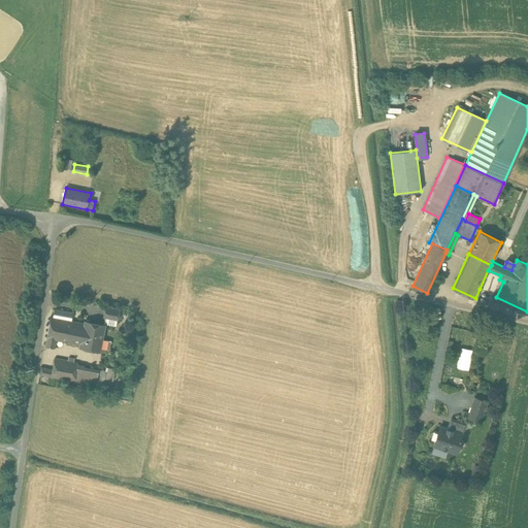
[(488,270),(480,289),(496,297),(503,282),(499,279),(500,275),(488,270)]
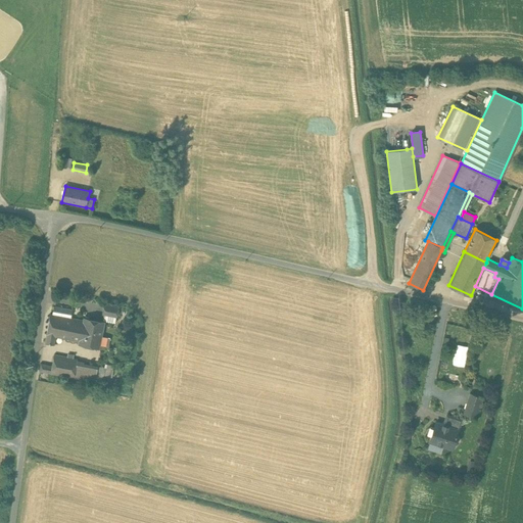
[(119,307),(104,304),(103,314),(104,315),(116,317),(119,307)]
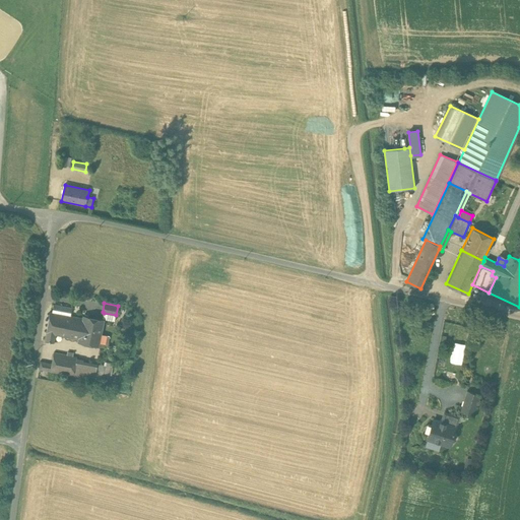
[(53,312),(67,315),(68,308),(54,305),(53,312)]
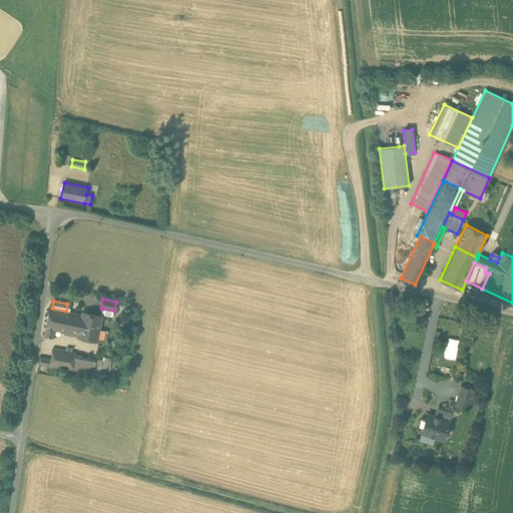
[(79,336),(83,314),(69,312),(66,311),(52,308),(49,308),(45,329),(46,329),(54,331),(79,336)]
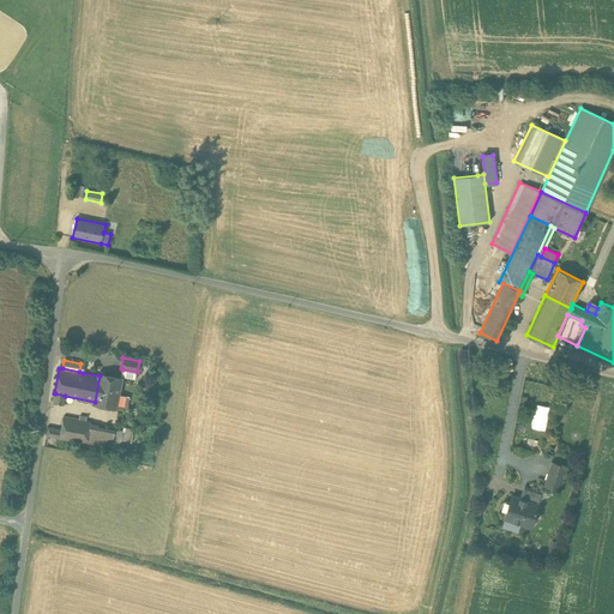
[(137,372),(122,369),(121,377),(136,379),(137,372)]
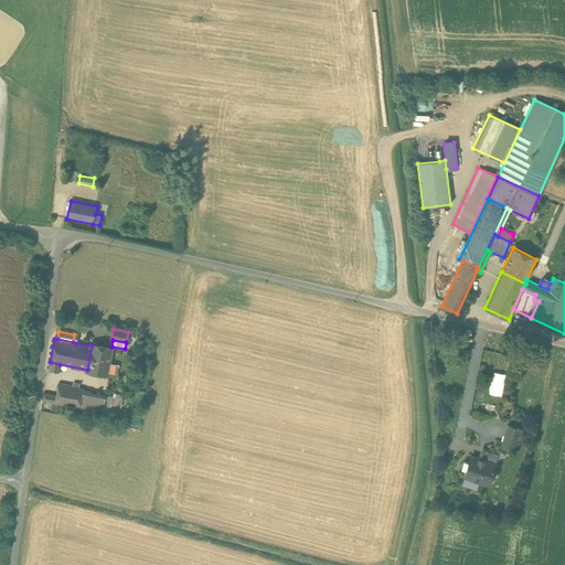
[(92,345),(87,370),(87,371),(106,375),(106,373),(109,362),(112,348),(92,344),(92,345)]
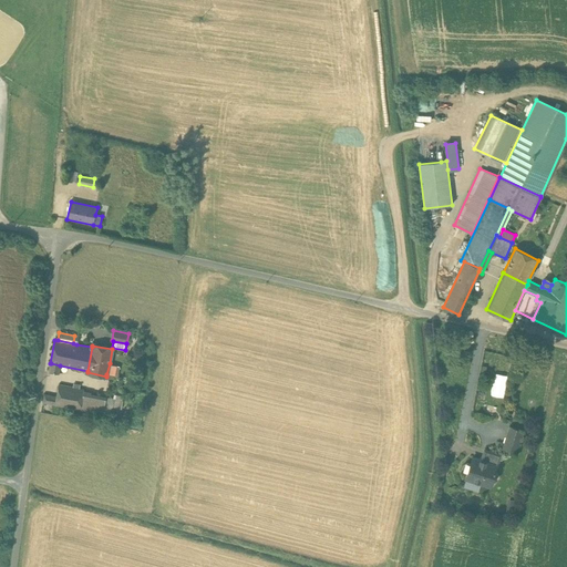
[(60,366),(51,363),(49,372),(59,374),(60,366)]
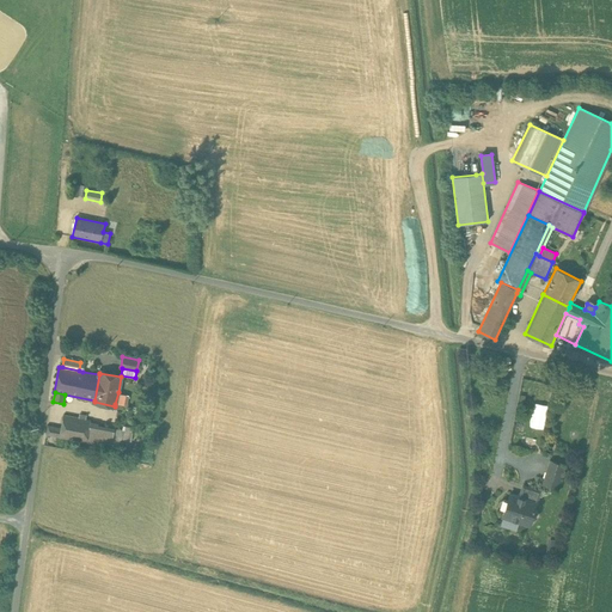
[(130,395),(118,392),(115,404),(128,407),(130,395)]
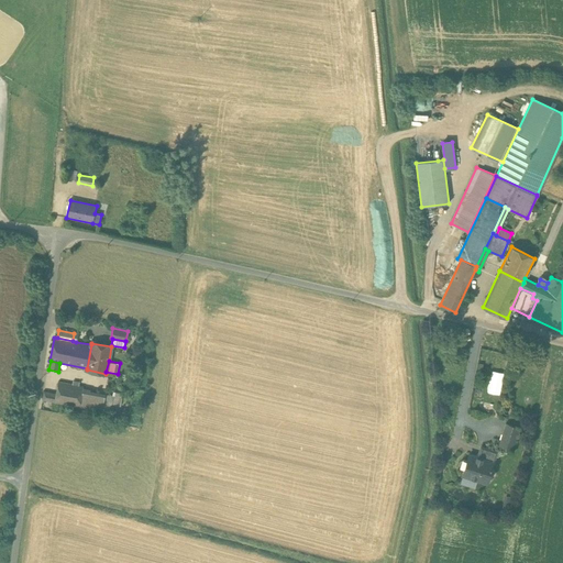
[(84,387),(58,382),(56,394),(55,403),(79,407),(83,388),(84,387)]
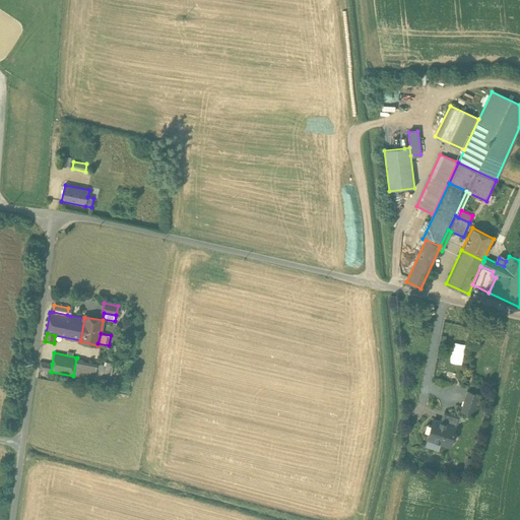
[(76,359),(73,376),(80,378),(83,362),(83,360),(76,359)]
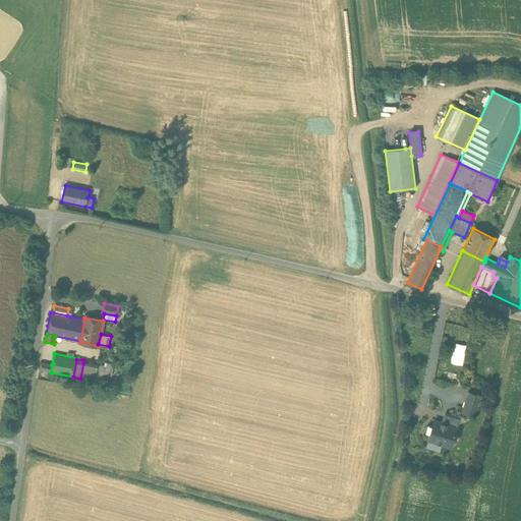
[(52,364),(41,362),(40,370),(51,372),(52,364)]
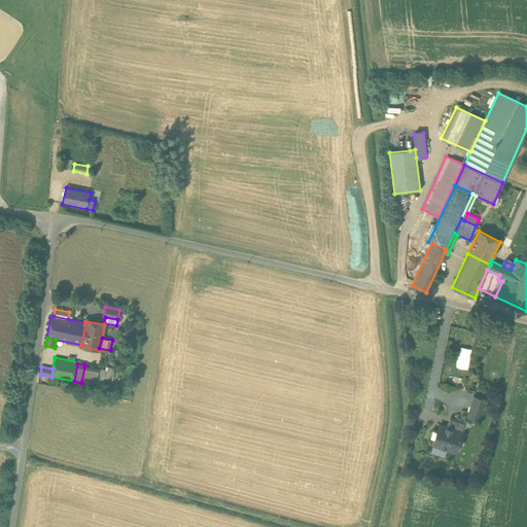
[(99,370),(84,366),(81,383),(96,385),(99,370)]
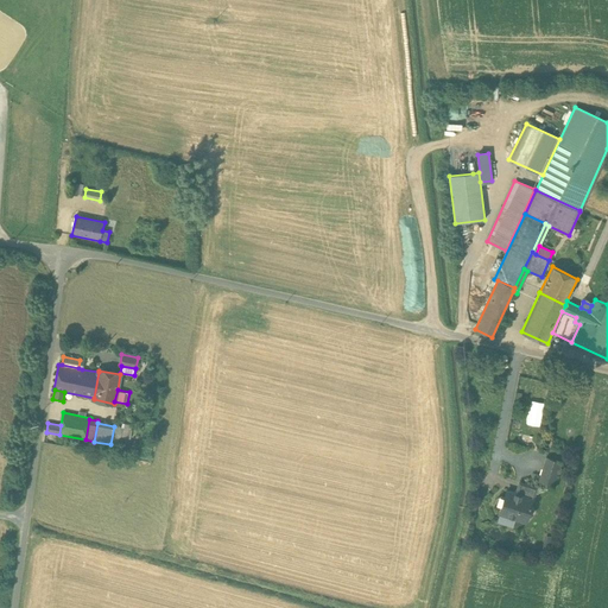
[(122,428),(120,437),(132,439),(134,425),(122,423),(122,428)]
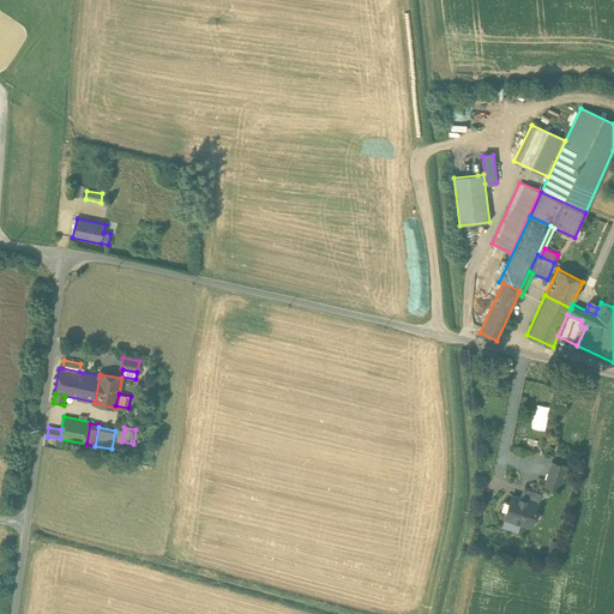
[(115,431),(112,449),(120,451),(121,441),(124,432),(115,431)]
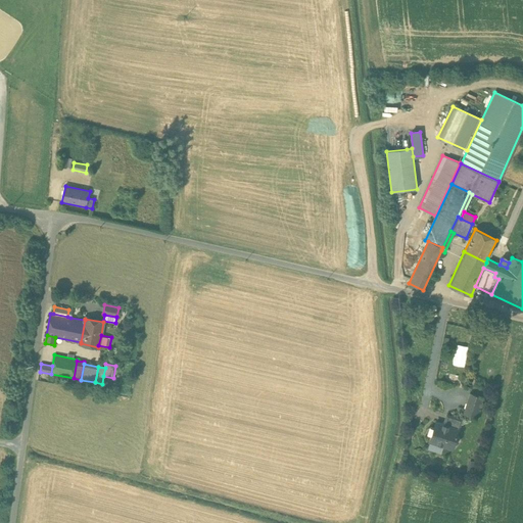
[(482,397),(470,393),(463,414),(476,418),(482,397)]
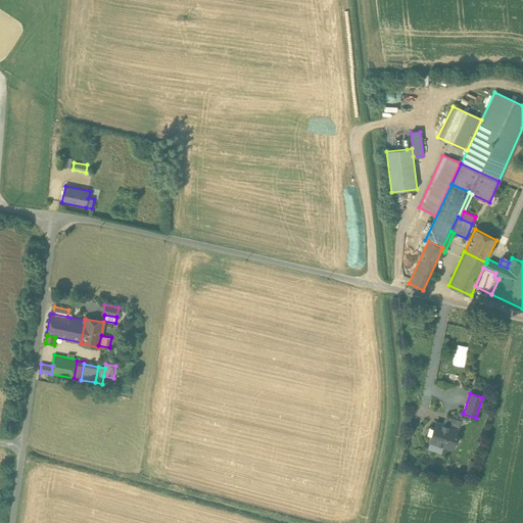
[(462,420),(450,416),(447,426),(459,429),(462,420)]
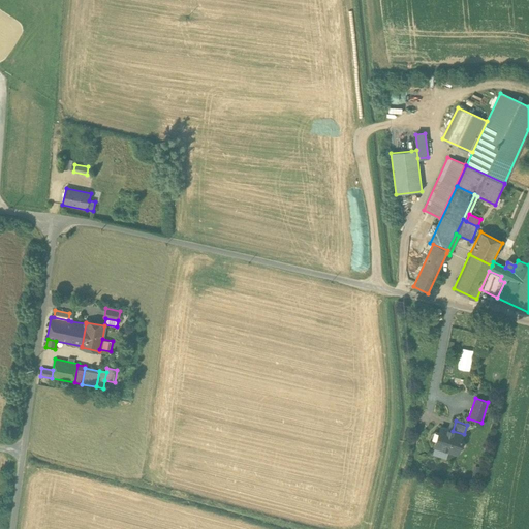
[(453,431),(440,427),(439,432),(436,431),(433,433),(432,437),(433,440),(436,441),(434,446),(458,454),(460,447),(461,448),(464,446),(465,443),(464,441),(462,440),(464,434),(453,431)]
